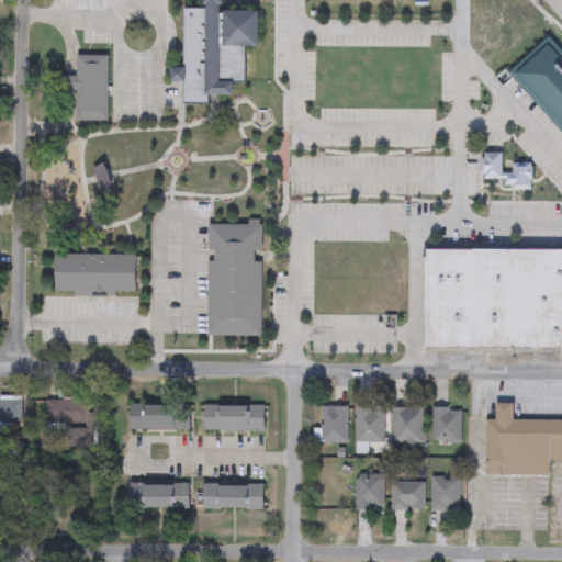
[(259,11),(258,46),(245,46),(245,82),(234,81),(234,97),(209,96),(209,104),(184,103),(184,79),(178,79),(178,68),(184,68),(186,8),(206,9),(206,0),(222,0),(222,10),(259,11)]
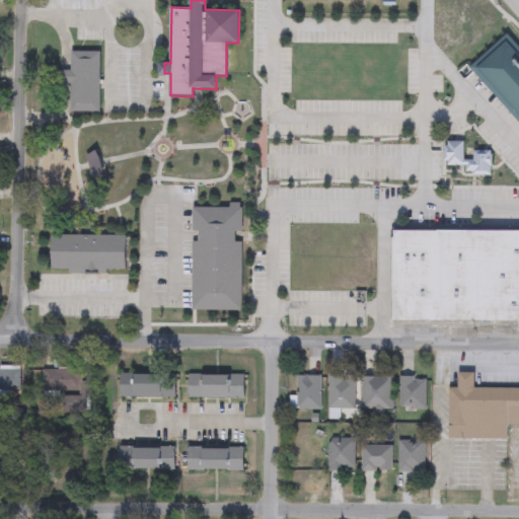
[(100,52),(99,113),(70,112),(70,85),(58,85),(58,71),(71,71),(71,52),(100,52)]
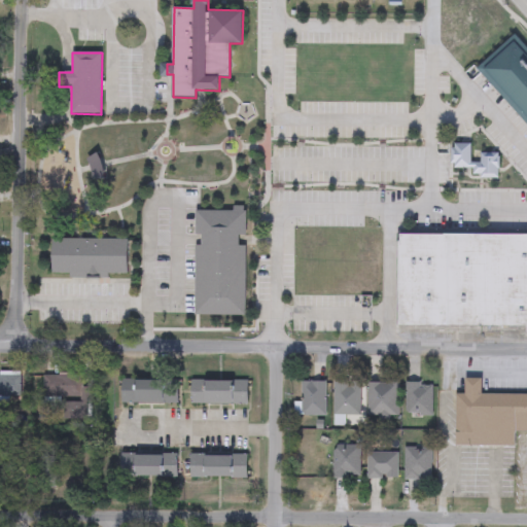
[(103,177),(92,179),(89,157),(100,155),(103,177)]
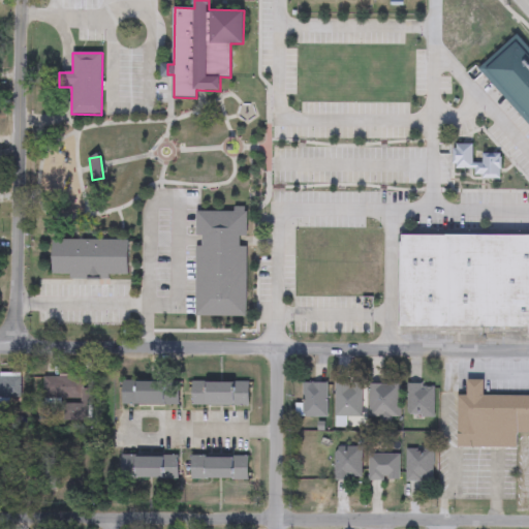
[(245,317),(195,316),(197,210),(247,211),(245,317)]
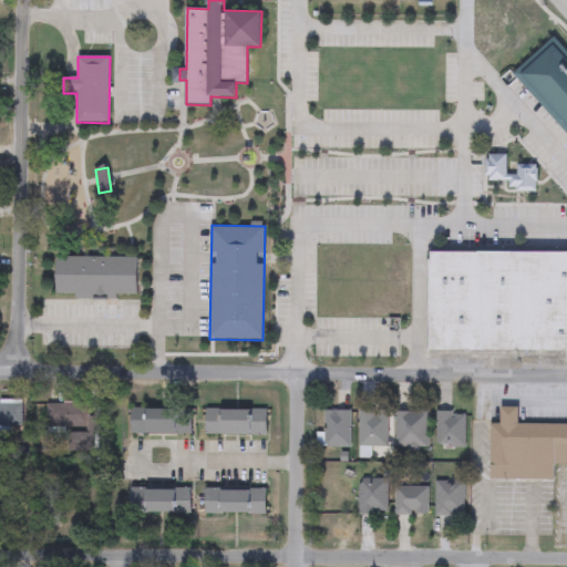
[(566,359),(566,352),(429,350),(430,251),(566,253),(566,359)]
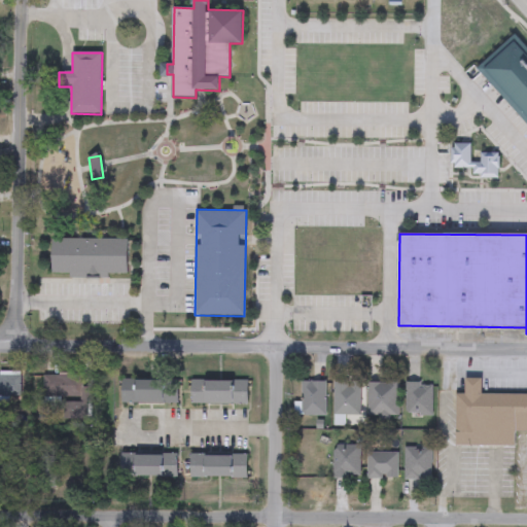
[(128,239),(128,276),(53,276),(53,239),(128,239)]
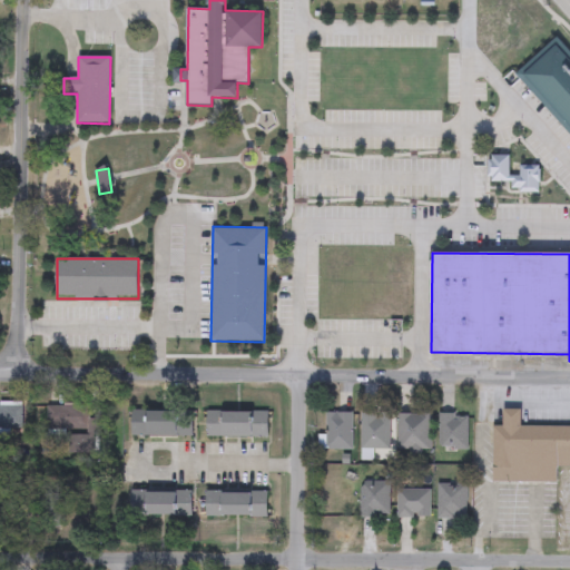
[(0,404),(22,404),(22,430),(0,430),(0,404)]
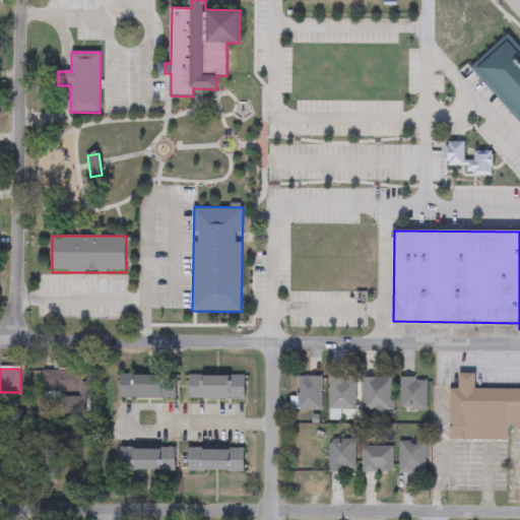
[(81,369),(81,392),(43,392),(43,369),(81,369)]
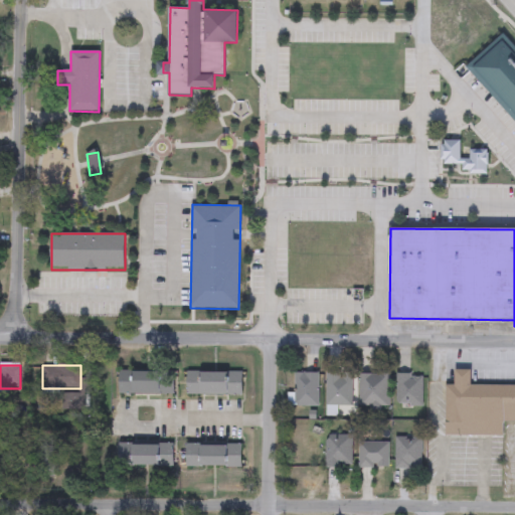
[(119,394),(119,371),(173,371),(173,394),(119,394)]
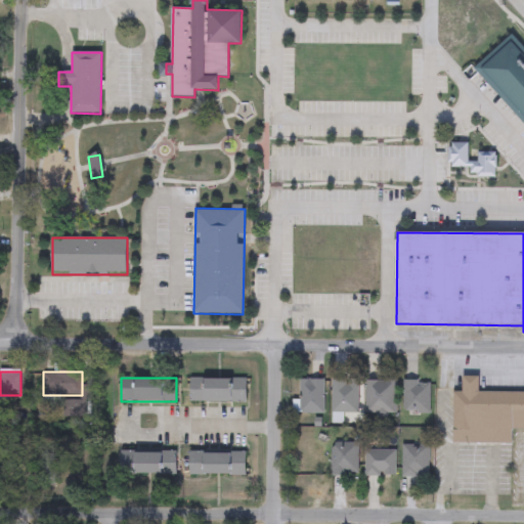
[(523,430),(512,430),(512,444),(452,443),(453,393),(464,393),(464,378),(479,378),(479,393),(523,393),(523,430)]
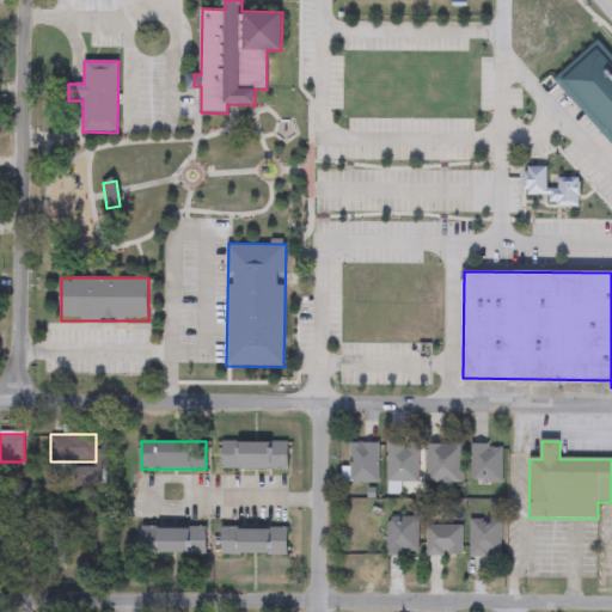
[(287,442),(287,469),(221,470),(221,442),(287,442)]
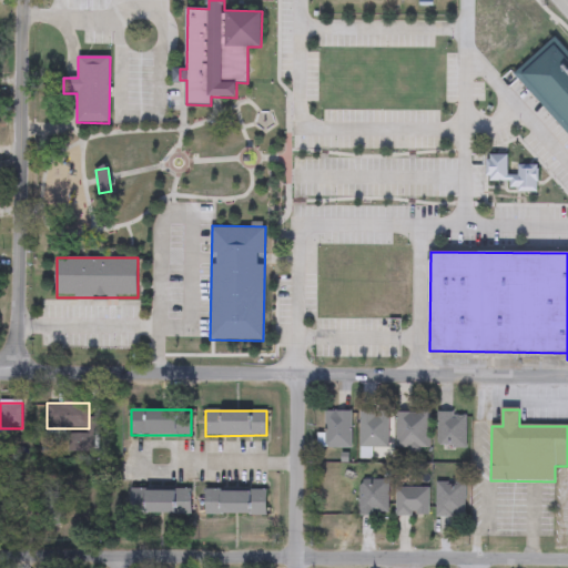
[(351,412),(351,449),(326,449),(326,412),(351,412)]
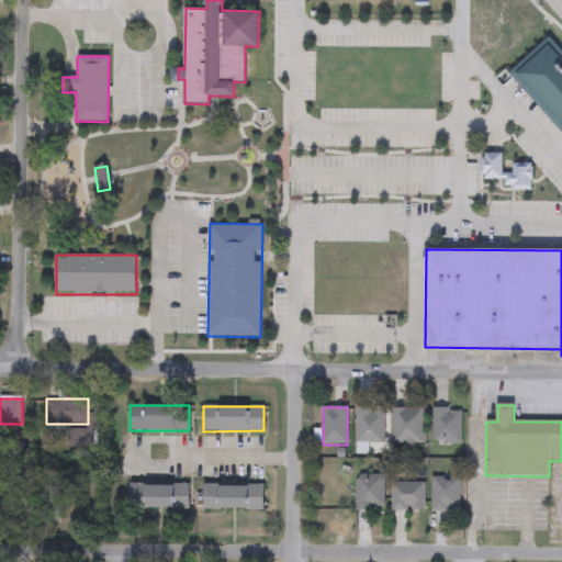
[(384,444),(356,444),(356,407),(384,407),(384,444)]
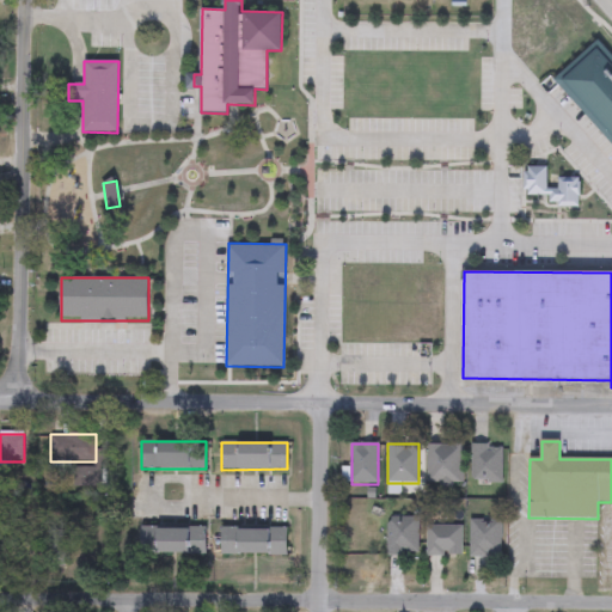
[(471,484),(471,445),(502,445),(502,484),(471,484)]
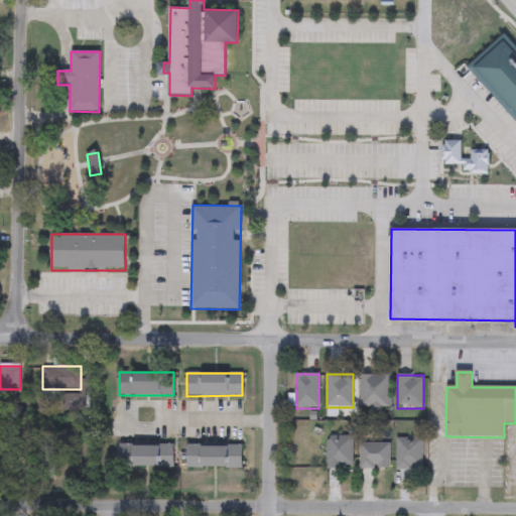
[(360,397),(360,377),(388,377),(388,397),(360,397)]
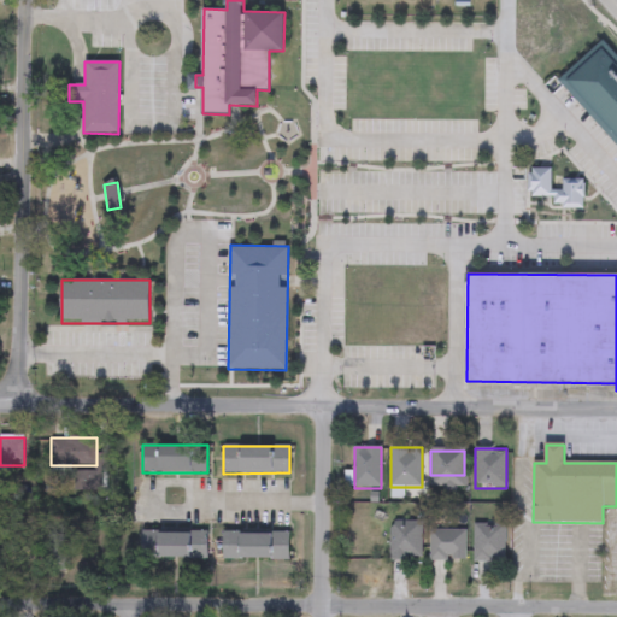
[(421,526),(421,560),(391,560),(391,526),(421,526)]
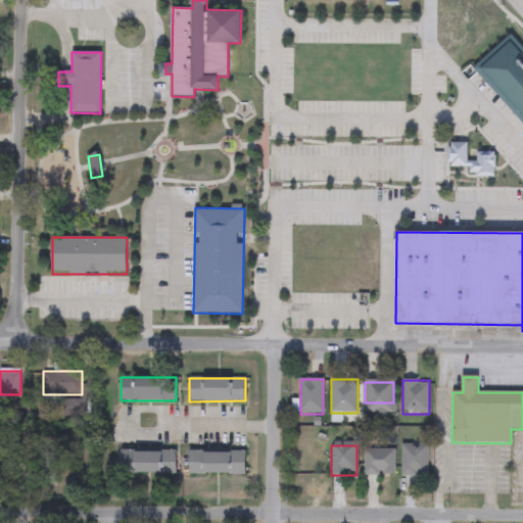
[(427,477),(401,477),(401,445),(427,445),(427,477)]
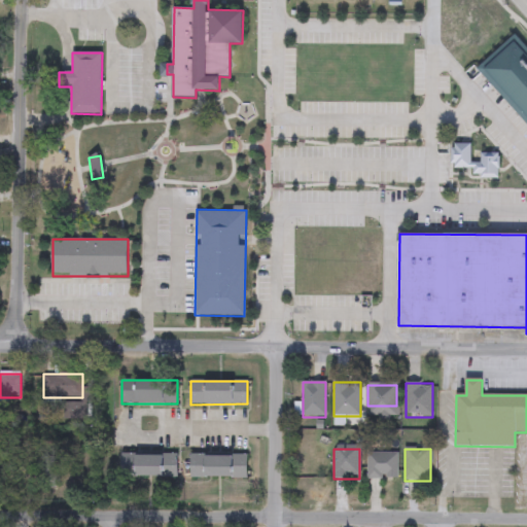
[(397,453),(397,479),(367,479),(367,453),(397,453)]
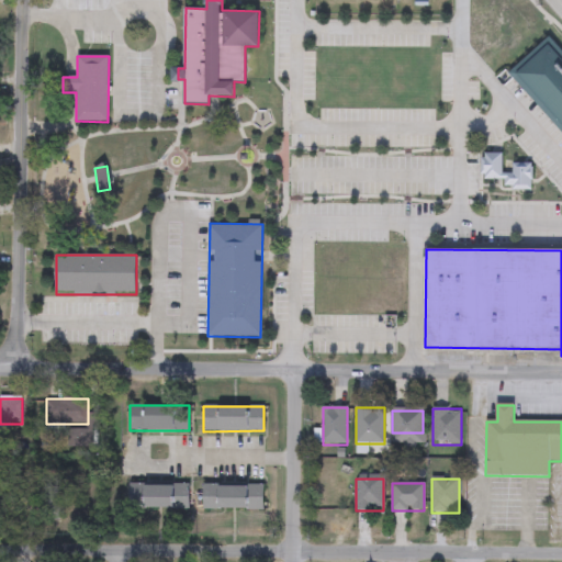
[(127,509),(127,484),(190,484),(190,509),(127,509)]
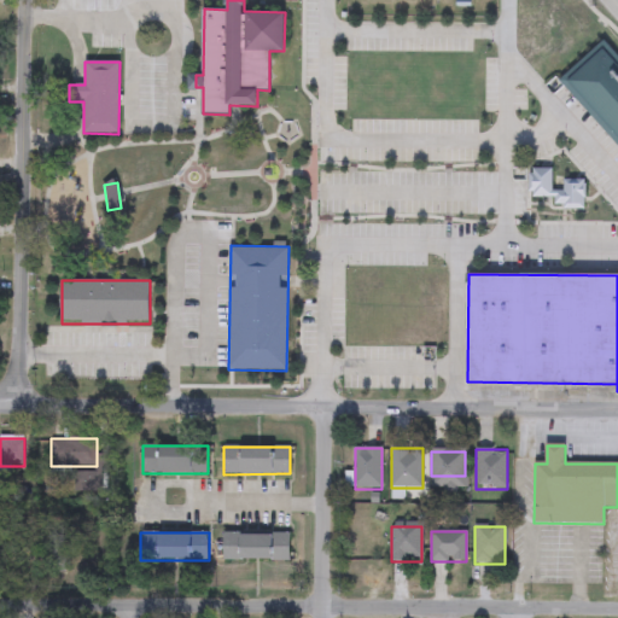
[(223,534),(289,534),(289,561),(223,561),(223,534)]
